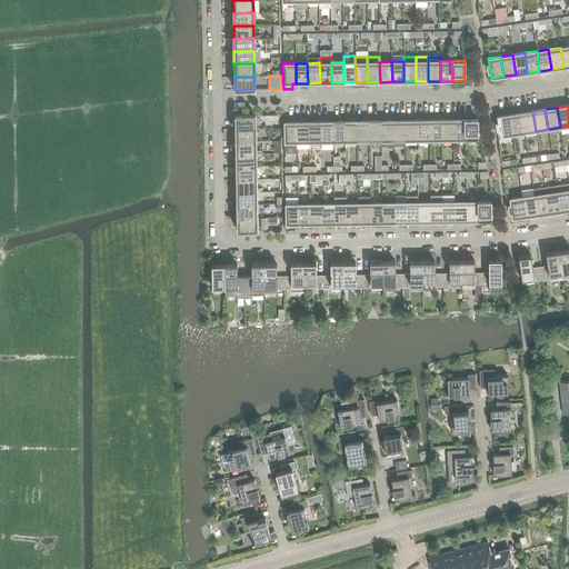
[(532,111),(521,112),(523,132),(536,131),(532,111)]
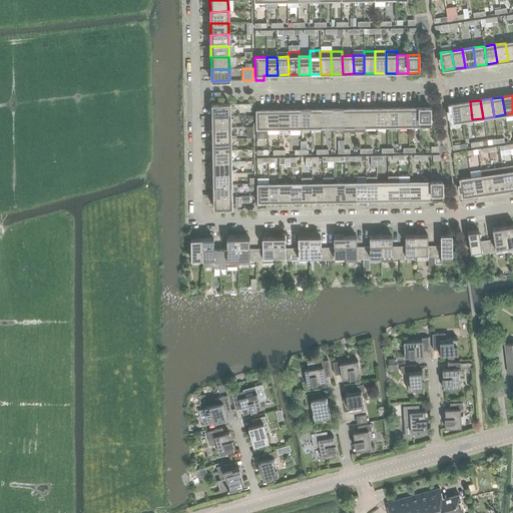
[(470,101),(459,103),(462,121),(472,119),(470,101)]
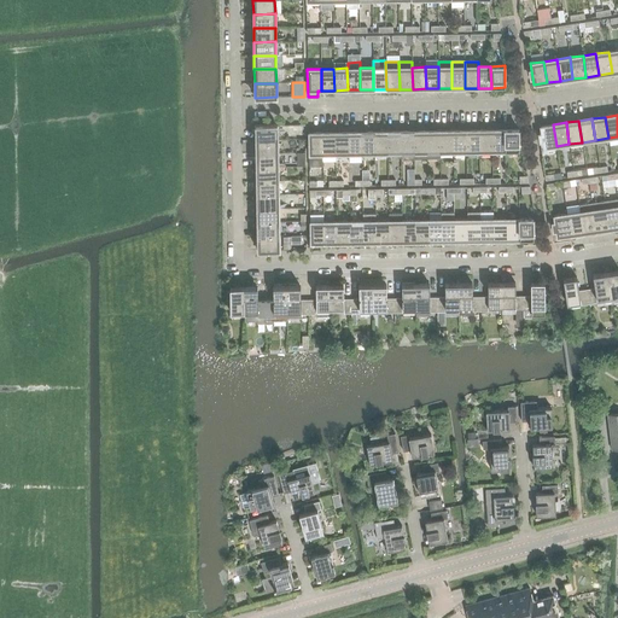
[(543,149),(557,146),(553,124),(540,127),(543,149)]
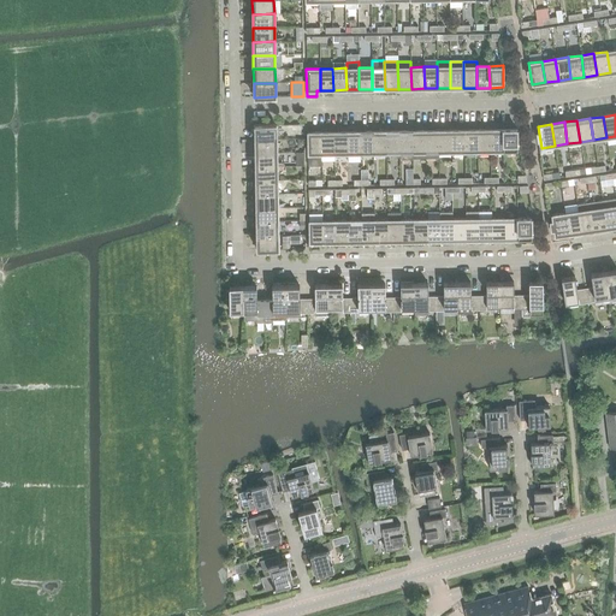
[(254,125),(254,140),(276,140),(276,125),(254,125)]
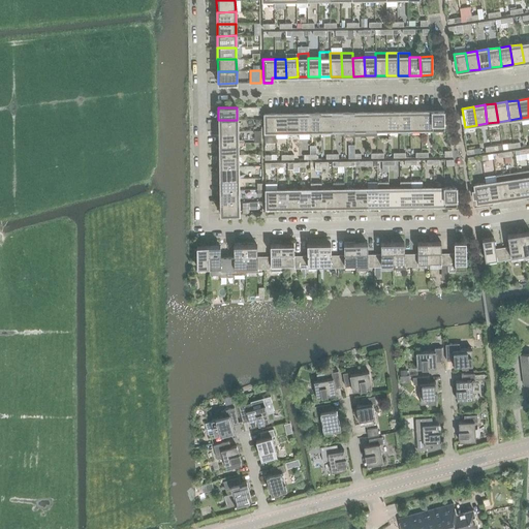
[(421,112),(421,130),(432,129),(432,111),(421,112)]
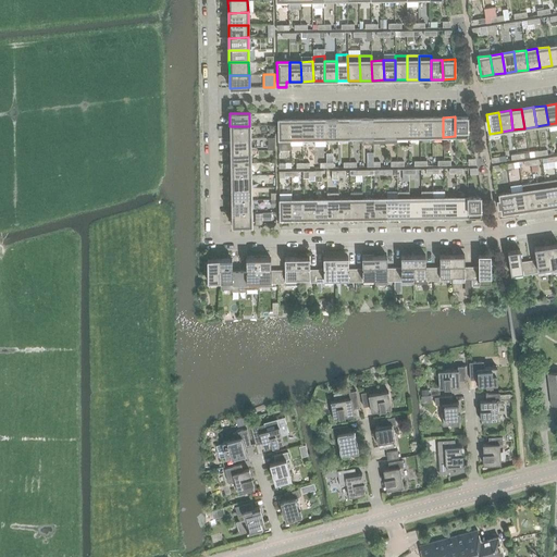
[(467,116),(455,116),(455,136),(467,136),(467,116)]
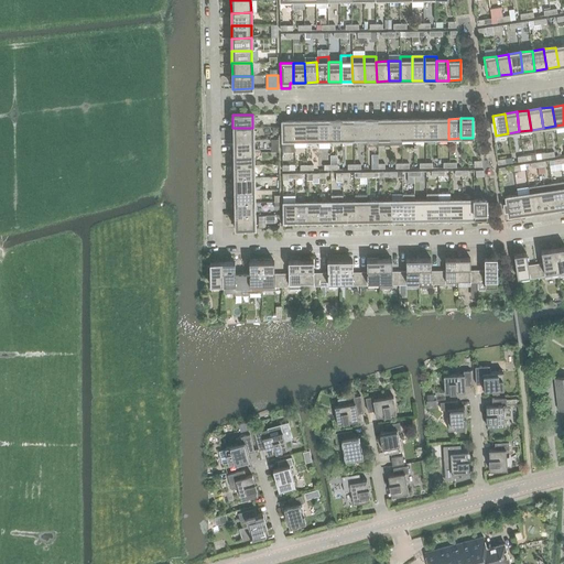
[(389,144),(389,119),(377,120),(378,144),(389,144)]
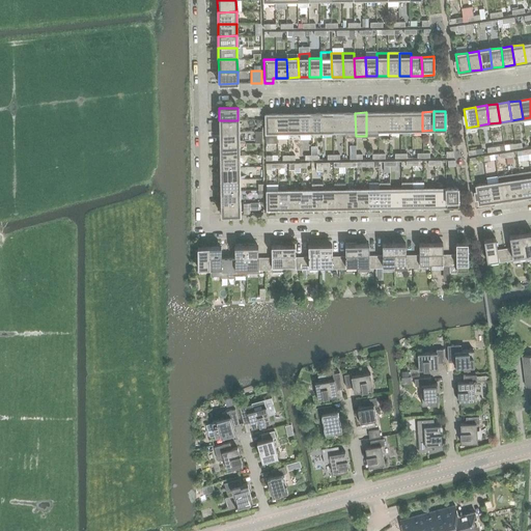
[(378,136),(378,131),(378,112),(366,112),(366,136),(378,136)]
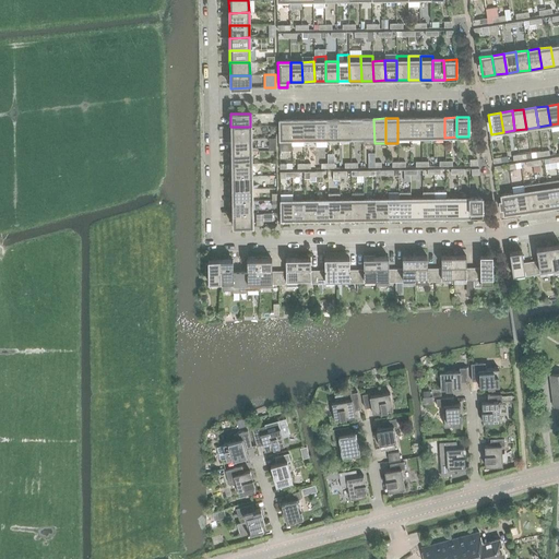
[(397,118),(397,138),(409,138),(409,118),(397,118)]
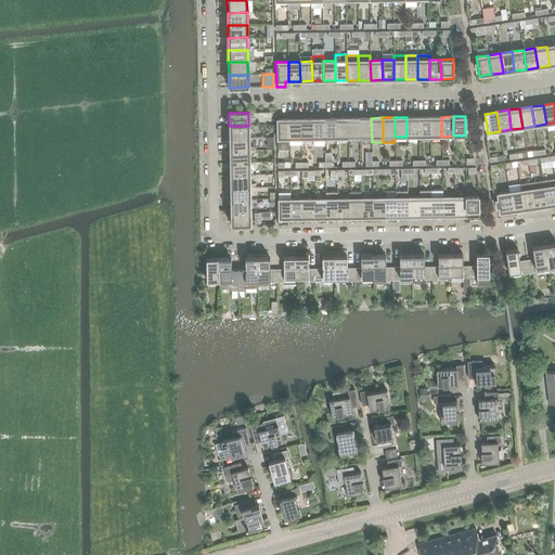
[(407,117),(407,137),(418,137),(417,117),(407,117)]
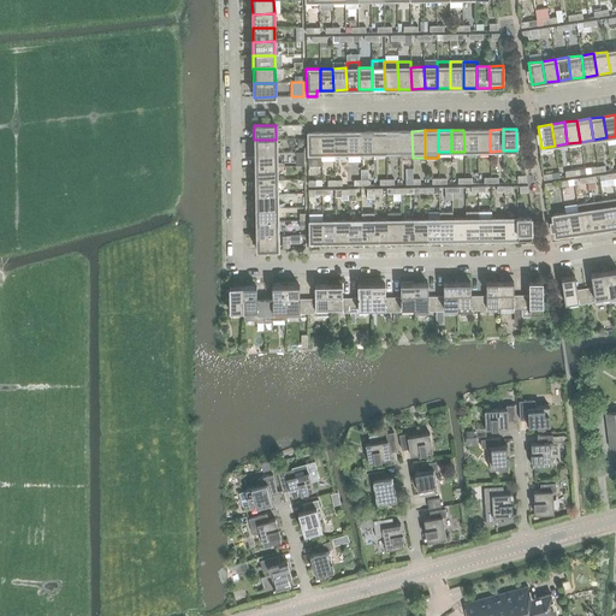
[(463,130),(465,152),(478,152),(477,130),(463,130)]
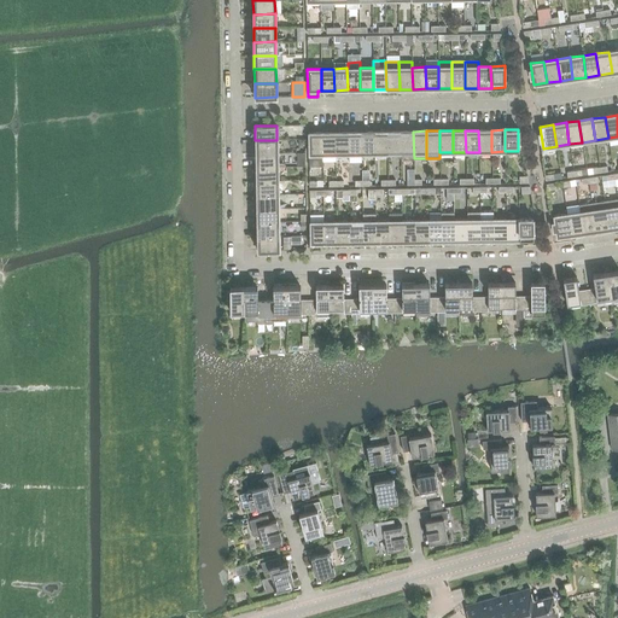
[(478,130),(479,152),(491,152),(491,130),(478,130)]
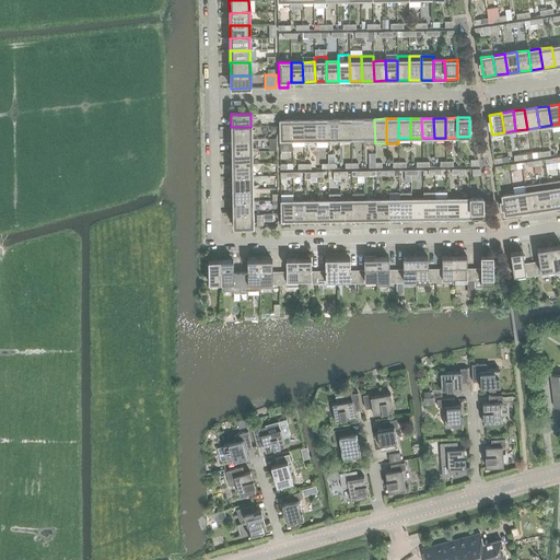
[(315,119),(303,120),(304,140),(315,140),(315,119)]
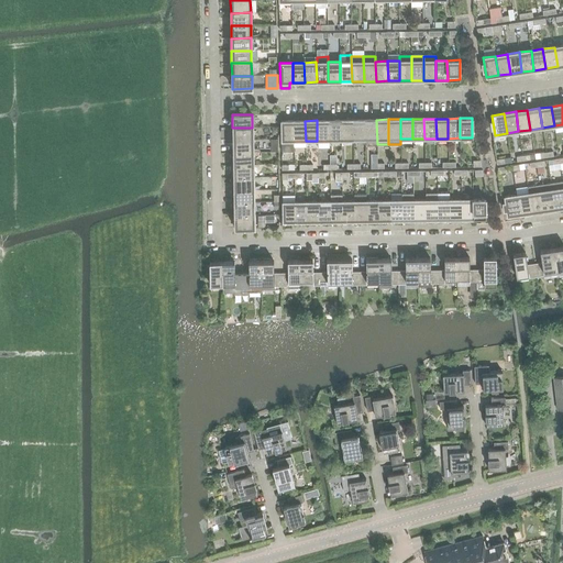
[(317,120),(317,141),(329,140),(329,120),(317,120)]
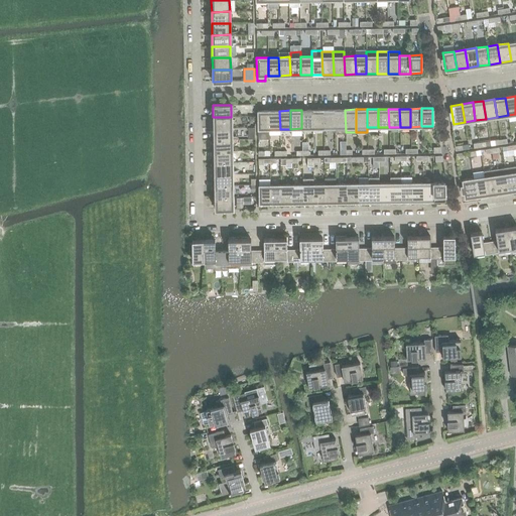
[(312,110),(301,110),(301,128),(312,128),(312,110)]
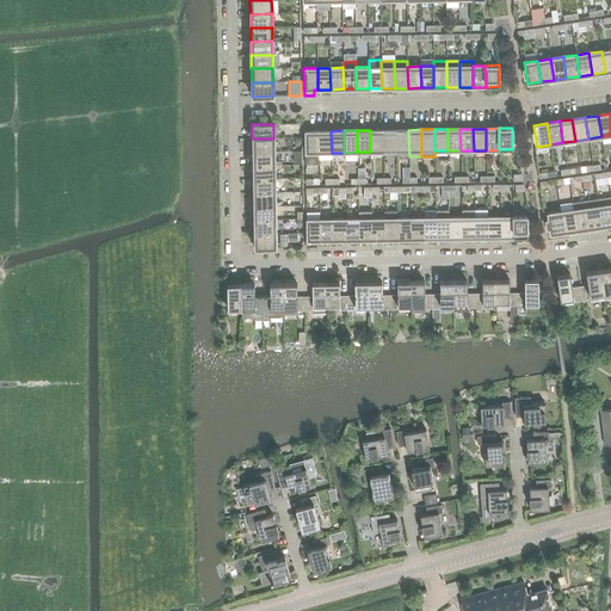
[(382,130),(370,130),(370,152),(383,152),(382,130)]
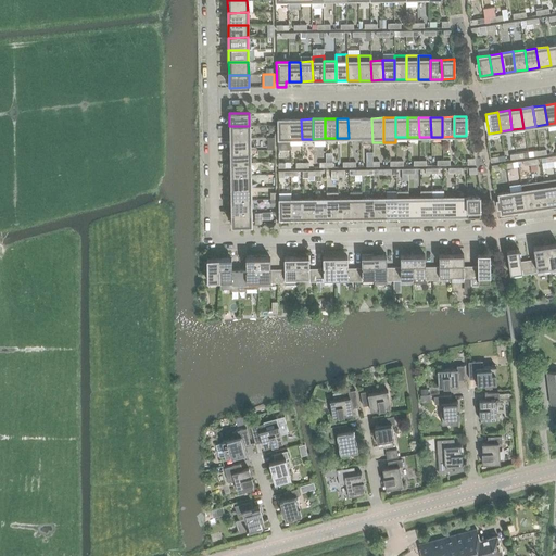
[(348,118),(349,138),(361,138),(359,118),(348,118)]
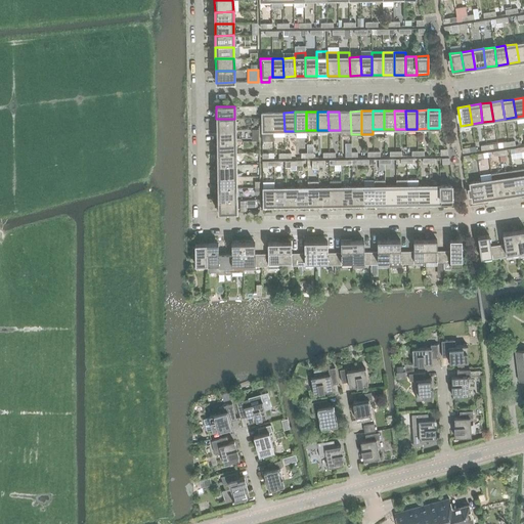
[(350,112),(339,112),(340,130),(340,135),(351,134),(350,112)]
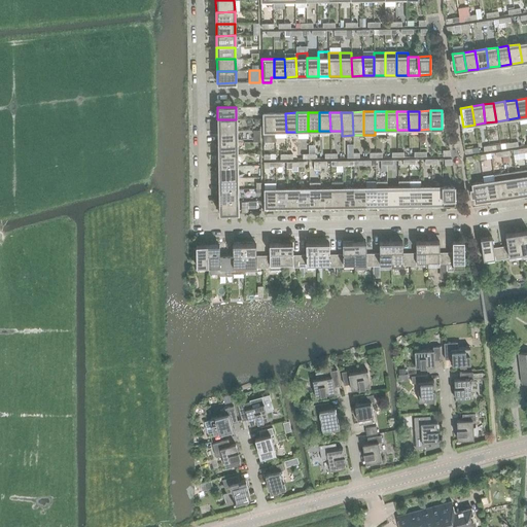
[(262,113),(262,132),(275,132),(274,113),(262,113)]
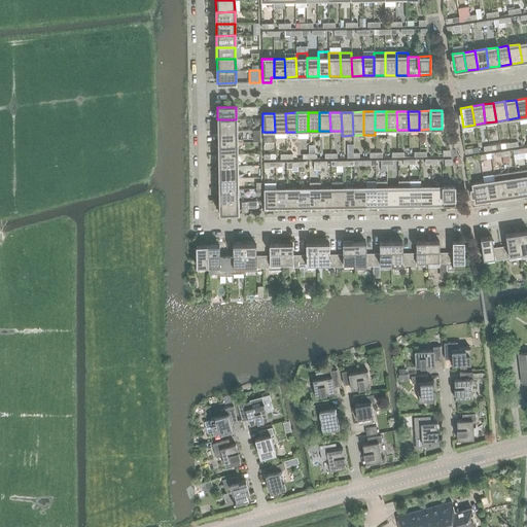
[(285,113),(274,113),(275,132),(286,132),(285,113)]
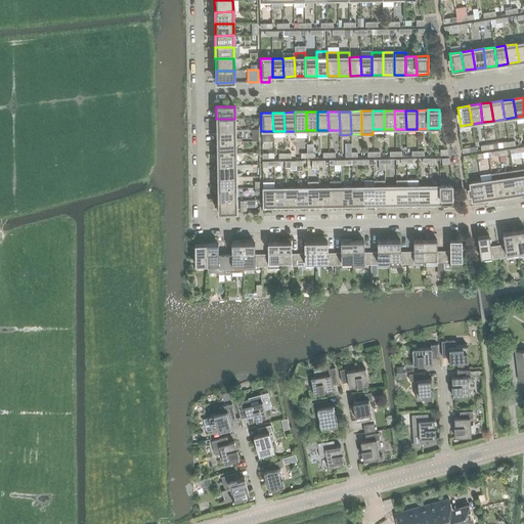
[(235,130),(234,119),(216,119),(217,130),(235,130)]
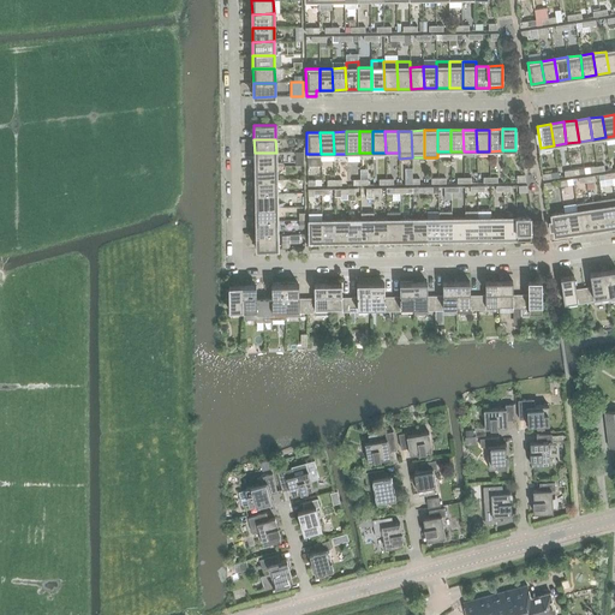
[(276,166),(276,153),(255,153),(255,167),(276,166)]
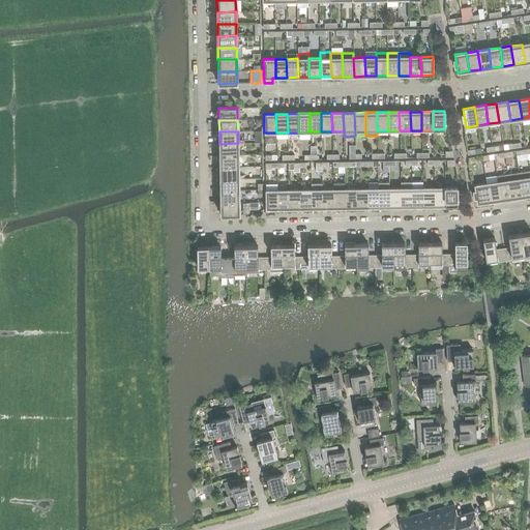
[(219,144),(219,155),(238,155),(238,143),(219,144)]
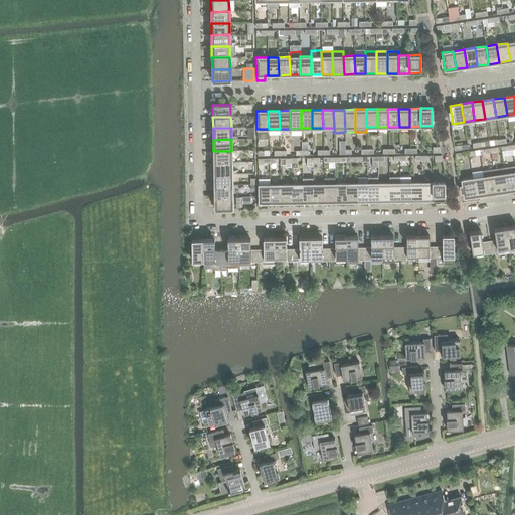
[(213,162),(231,162),(231,151),(213,151),(213,162)]
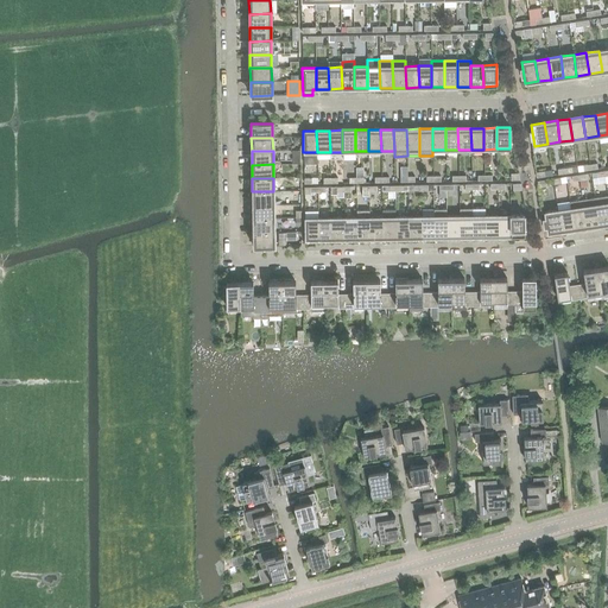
[(273,206),(273,191),(252,191),(252,206),(273,206)]
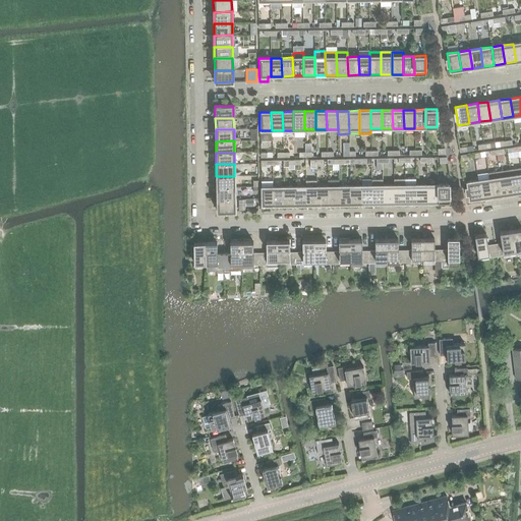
[(509,170),(513,193),(520,191),(520,174),(520,168),(509,170)]
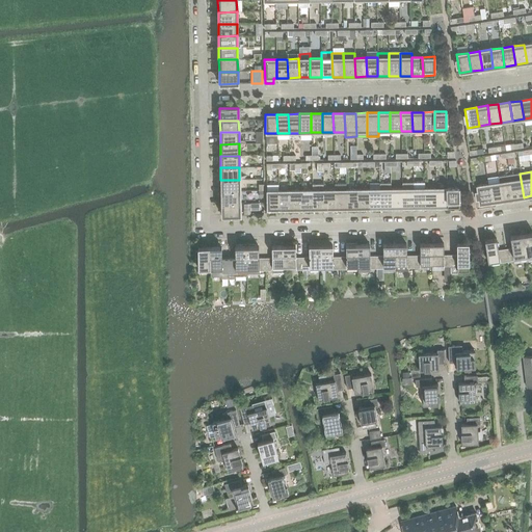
[(509,175),(512,200),(524,197),(520,174),(509,175)]
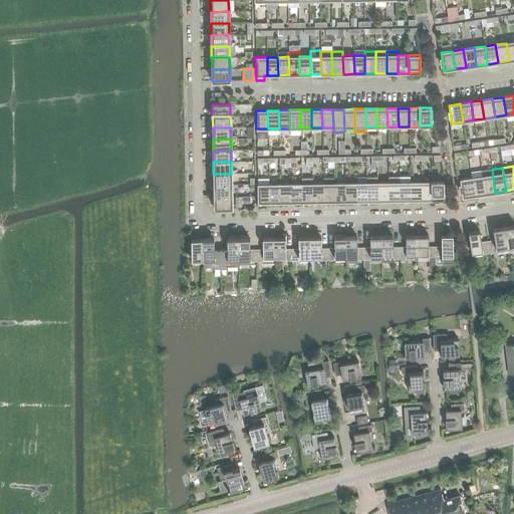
[(482,177),(484,194),(495,193),(492,169),(481,171),(482,177)]
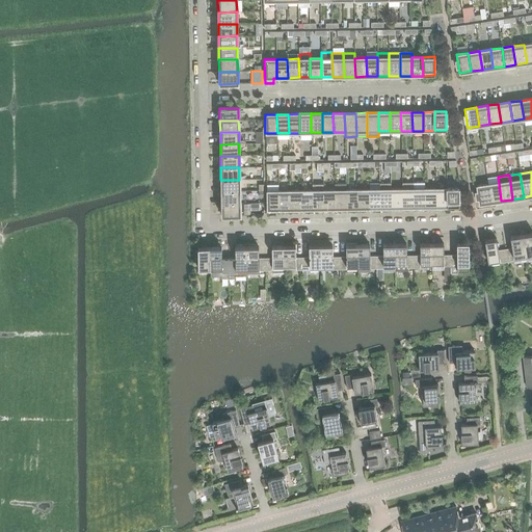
[(240,191),(239,180),(220,180),(221,191),(240,191)]
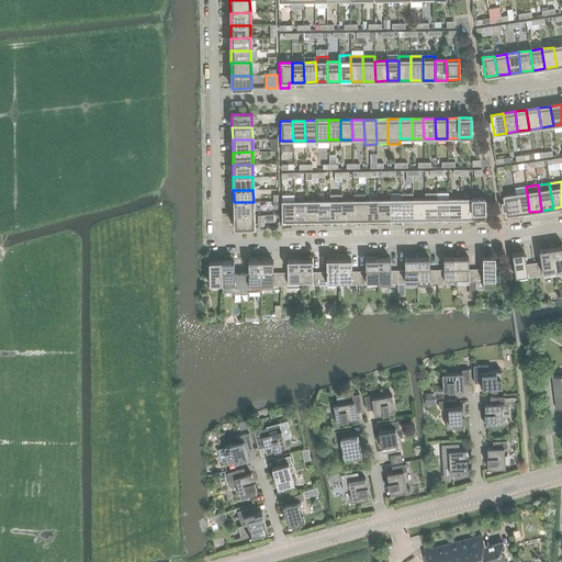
[(401,193),(401,200),(401,220),(413,220),(413,200),(413,193),(401,193)]
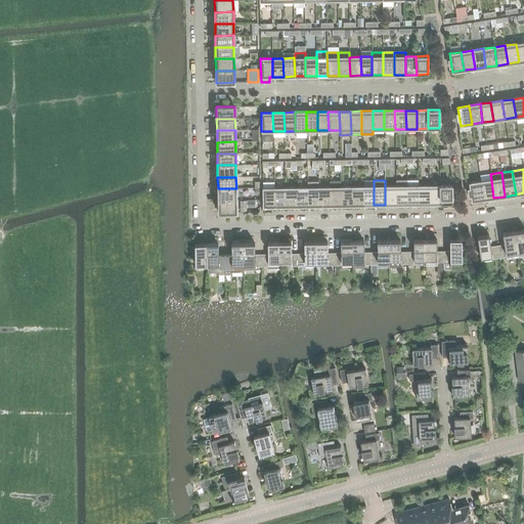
[(396,180),(396,186),(396,205),(407,205),(406,186),(406,180),(396,180)]
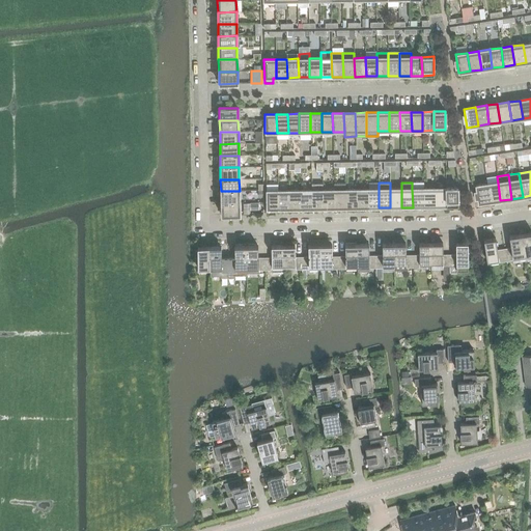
[(490,202),(500,200),(498,183),(486,184),(490,202)]
